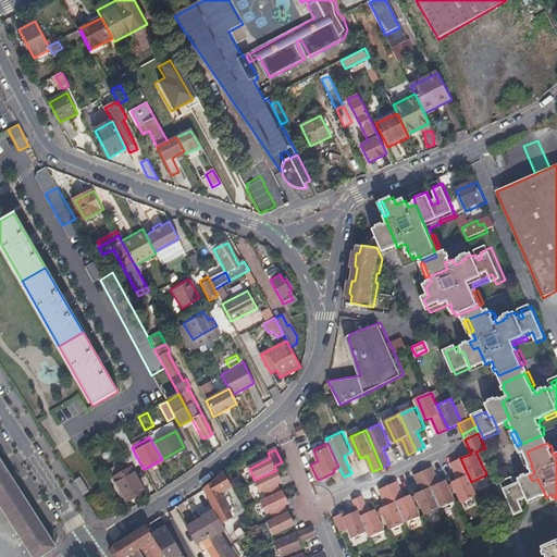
[(532,466),(527,452),(522,454),(529,467),(531,466),(532,466)]
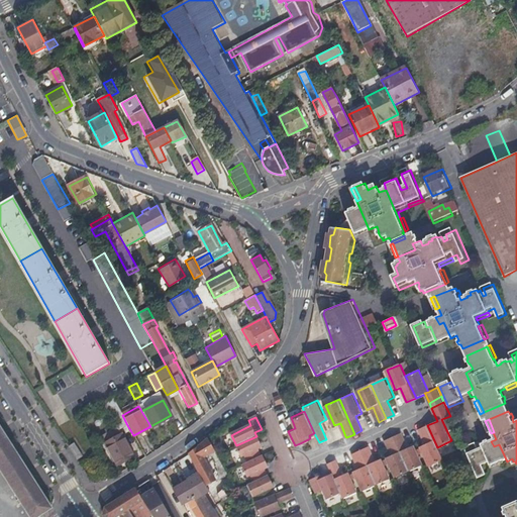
[(0,469),(29,516),(36,516),(52,509),(0,424),(0,469)]
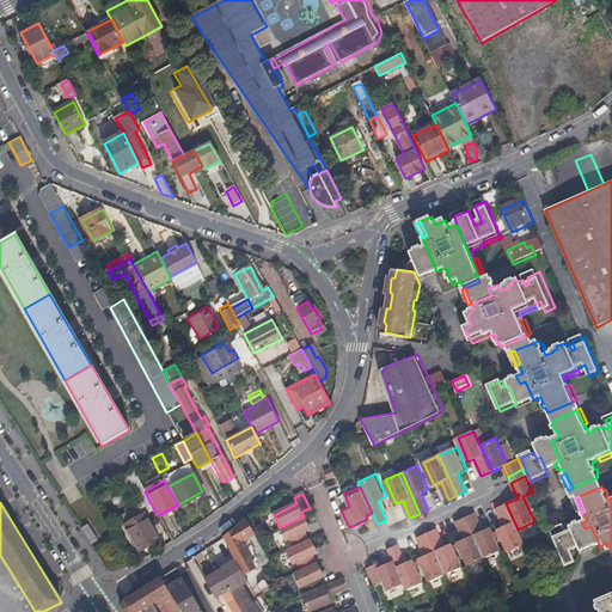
[(525,544),(518,530),(506,503),(495,508),(503,526),(497,528),(508,551),(525,544)]
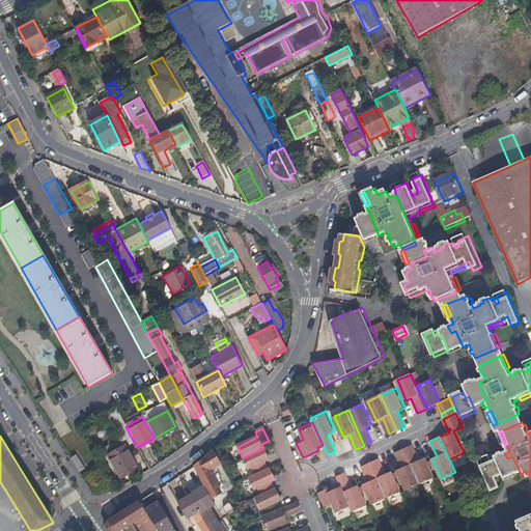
[(121,442),(120,439),(103,448),(107,456),(124,446),(121,442)]
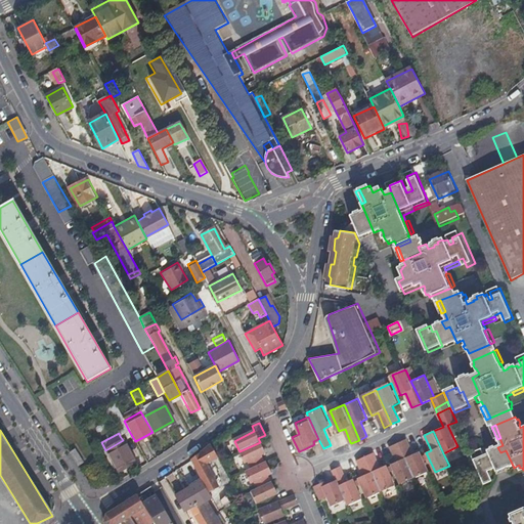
[(413,453),(407,439),(399,442),(415,477),(429,471),(421,450),(413,453)]
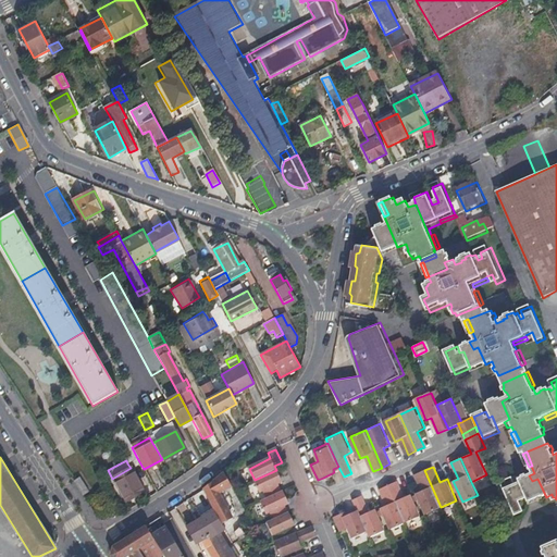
[(131,468),(112,479),(125,499),(143,490),(131,468)]
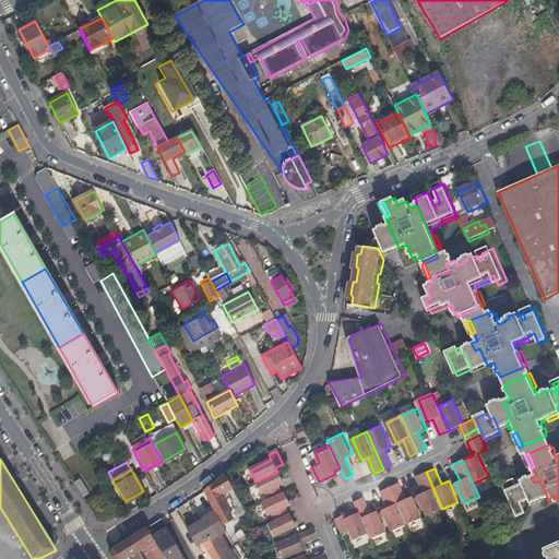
[(277,472),(256,482),(261,495),(265,492),(269,500),(283,494),(278,486),(283,484),(277,472)]
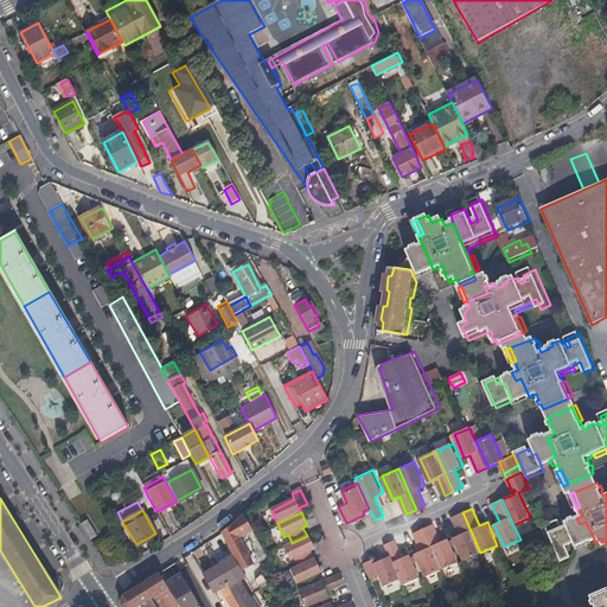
[(480,553),(462,512),(455,516),(462,534),(454,537),(465,560),(480,553)]
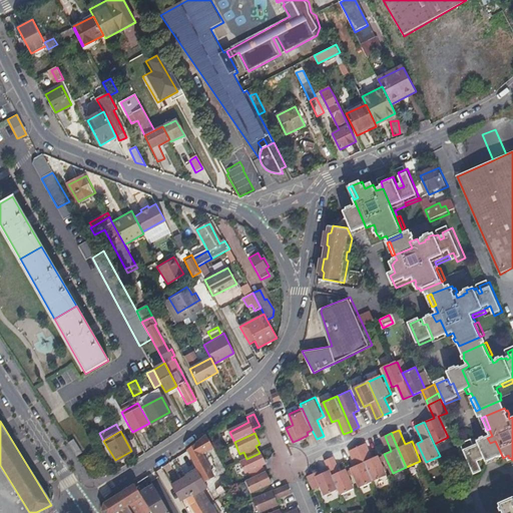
[(213,447),(206,436),(187,452),(198,470),(205,483),(214,477),(201,455),(213,447)]
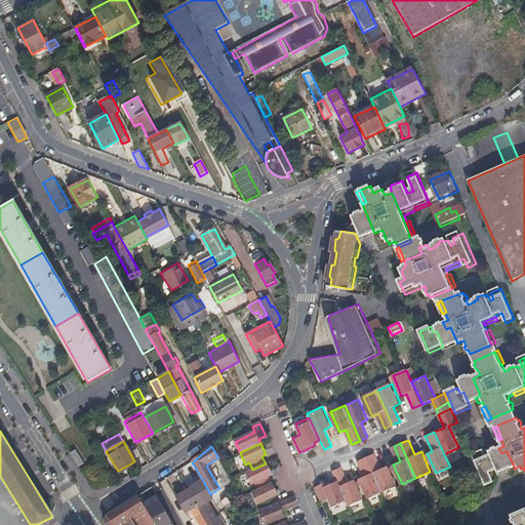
[(490,471),(498,468),(491,452),(487,454),(485,450),(475,455),(487,484),(494,480),(490,471)]
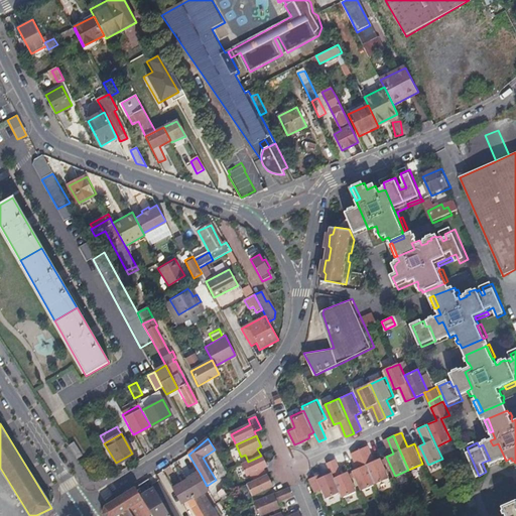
[(362,449),(376,483),(390,477),(381,459),(375,461),(369,446),(362,449)]
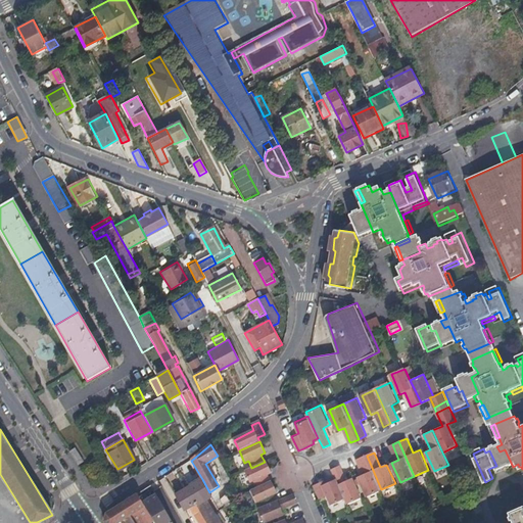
[(367,495),(381,489),(367,456),(359,459),(366,474),(359,477),(367,495)]
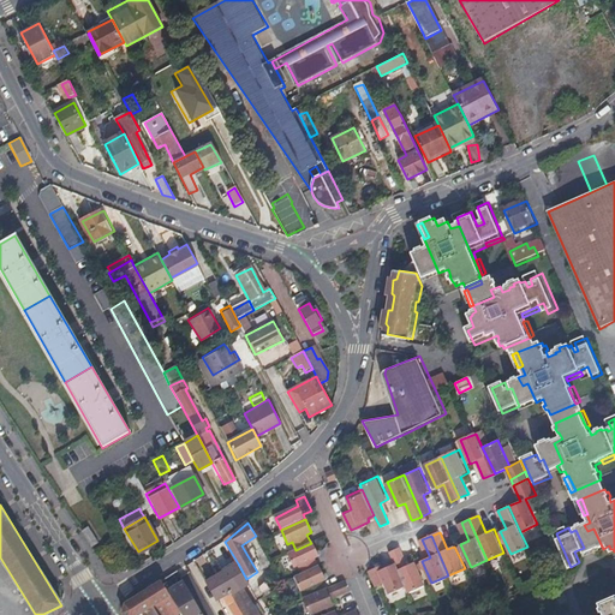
[(303,574),(318,567),(315,557),(318,556),(314,543),(311,543),(296,550),(288,554),(294,567),(298,566),(303,574)]
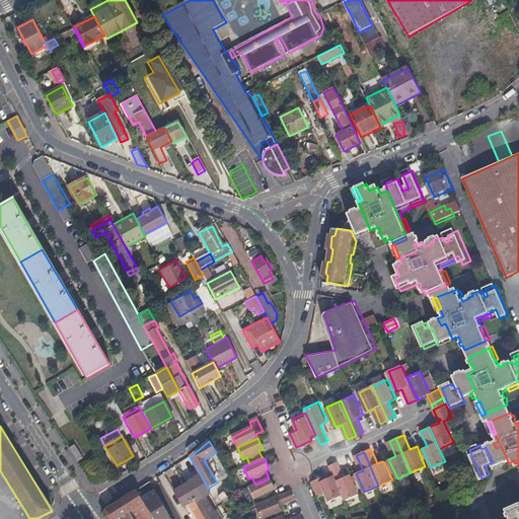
[(91,460),(84,465),(93,478),(100,473),(91,460)]
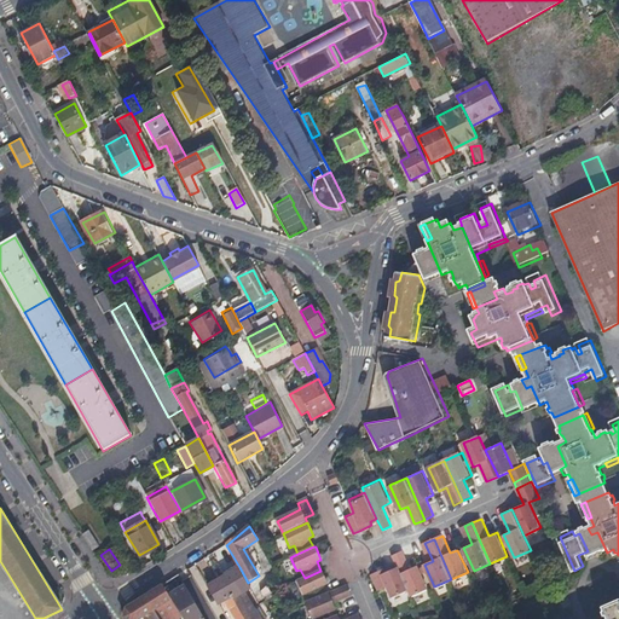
[(411,570),(404,553),(394,556),(400,568),(411,593),(412,596),(429,589),(418,566),(411,570)]
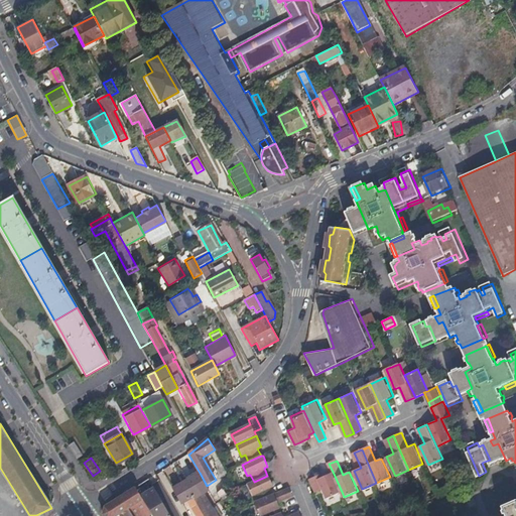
[(207,486),(200,473),(186,481),(196,497),(200,503),(206,514),(207,515),(213,515),(217,514),(204,492),(208,488),(207,486)]
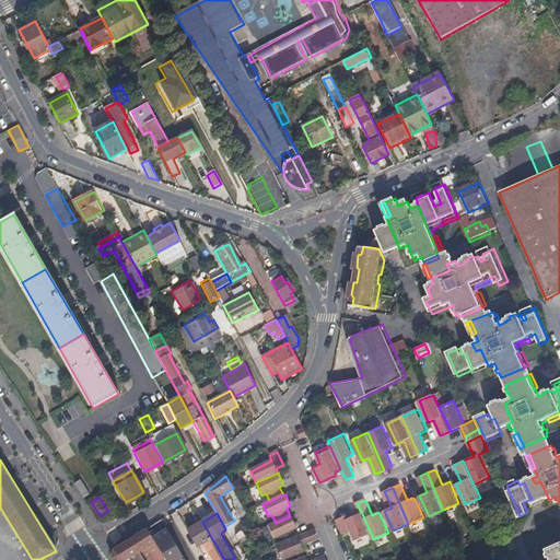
[(372,536),(362,514),(356,517),(354,513),(341,520),(337,522),(342,536),(351,533),(356,544),(372,536)]
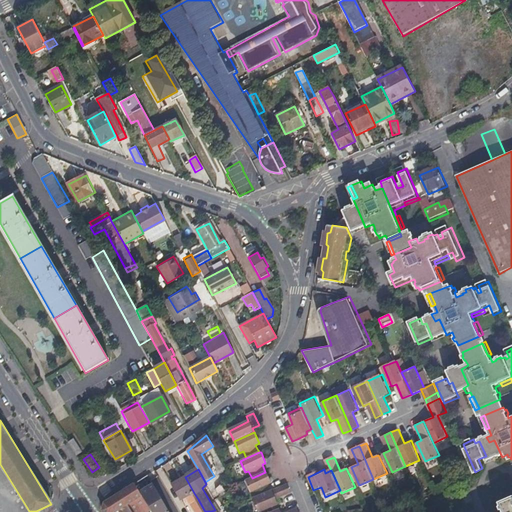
[(254,490),(257,497),(270,491),(267,484),(271,482),(266,472),(265,472),(252,478),(245,481),(250,492),(254,490)]
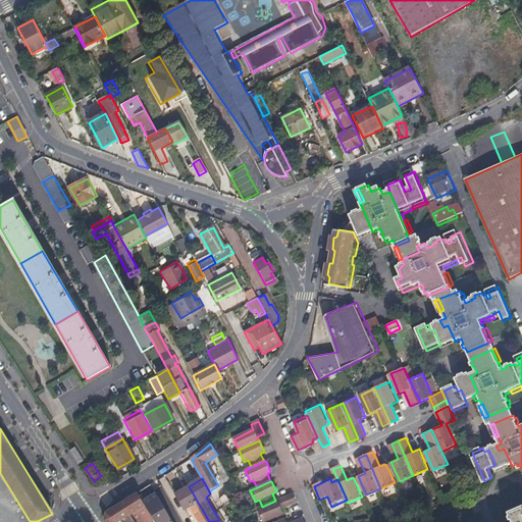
[(198,503),(189,486),(175,493),(186,509),(198,503)]
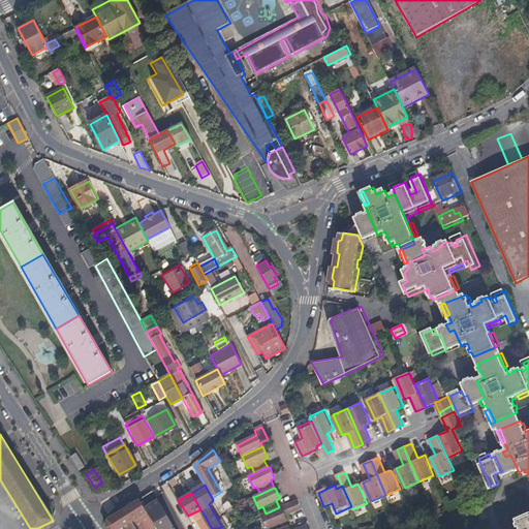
[(141,499),(125,508),(137,528),(158,528),(146,507),(141,499)]
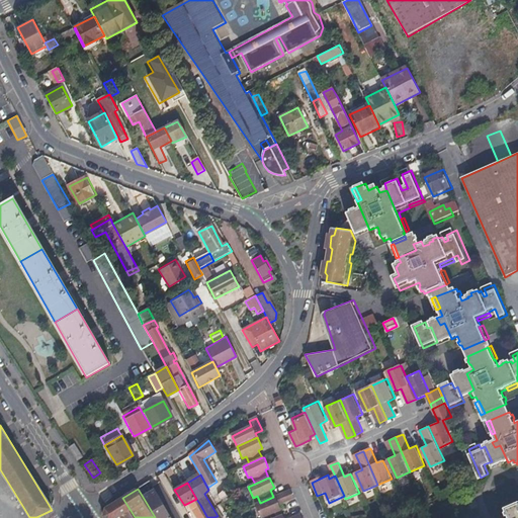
[(172,517),(156,490),(143,497),(155,517),(172,517)]
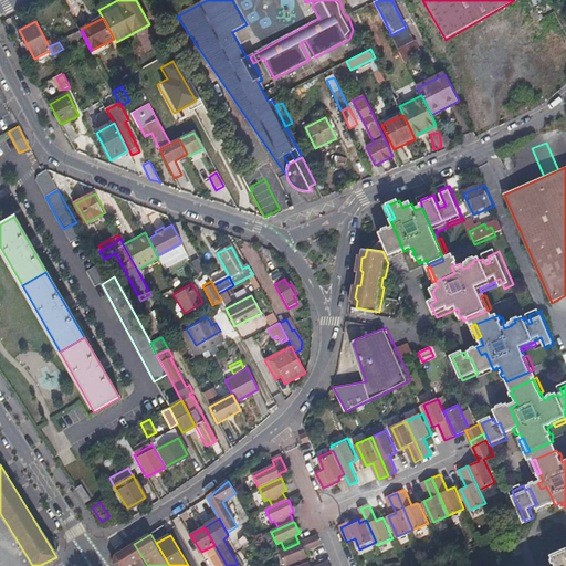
[(304,551),(321,544),(316,536),(312,538),(299,543),(284,549),(279,552),(285,565),(306,557),(304,551)]
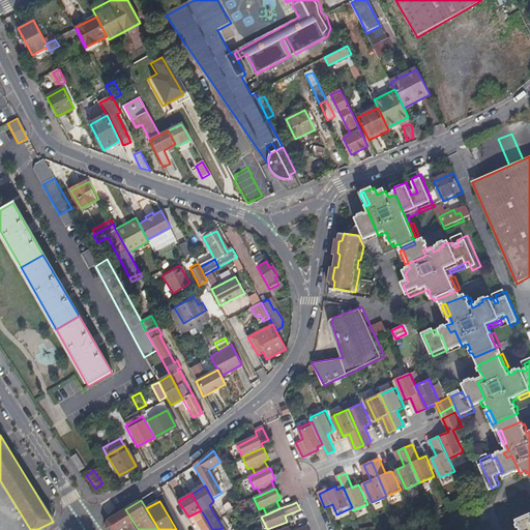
[(138,529),(125,509),(110,520),(107,527),(108,529),(118,529),(122,528),(123,529),(138,529)]
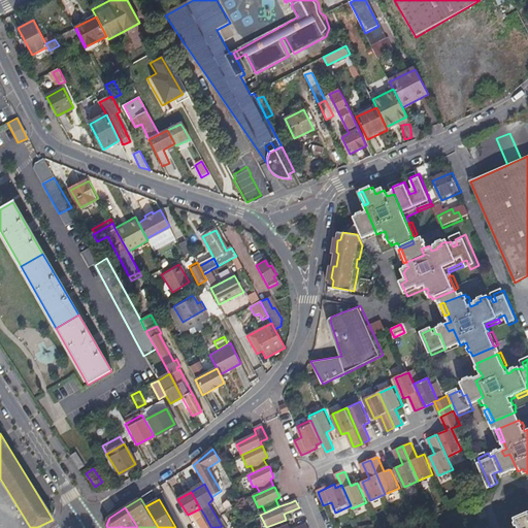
[(527,527),(527,514),(514,521),(515,523),(514,524),(516,527),(517,527),(527,527)]
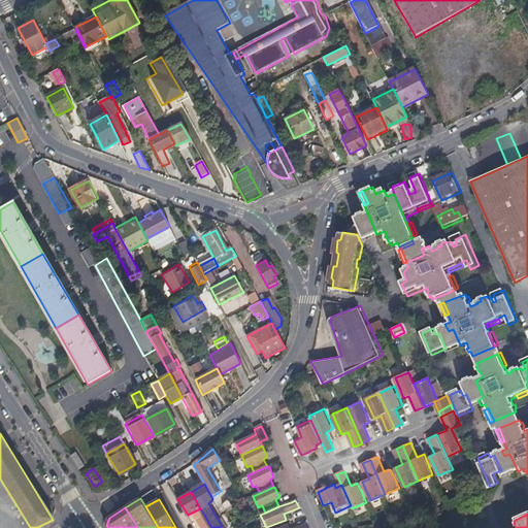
[(211,527),(210,526),(204,515),(194,521),(197,527),(200,527),(211,527)]
